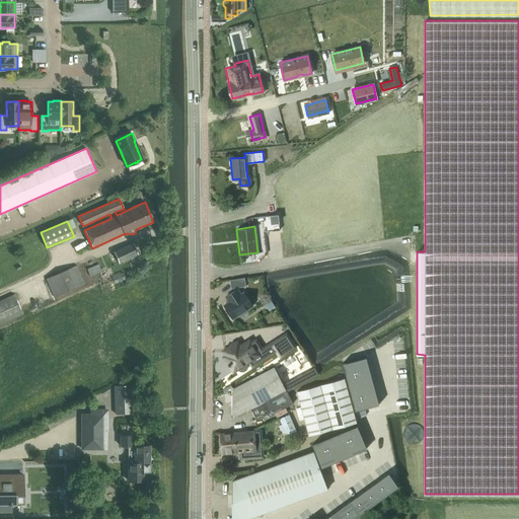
[(119,264),(137,254),(132,243),(114,251),(119,264)]
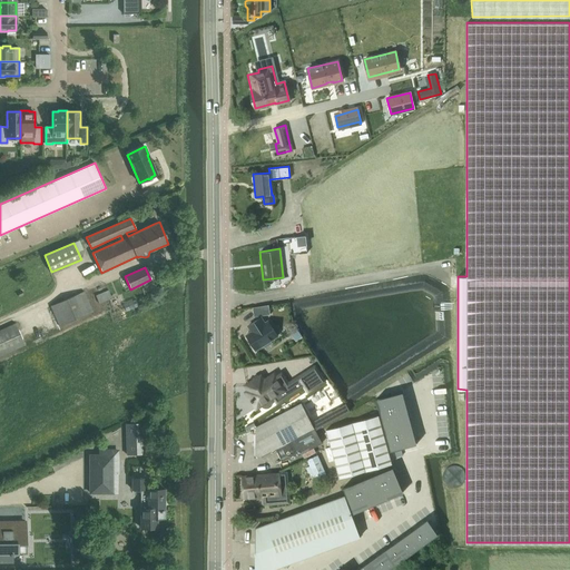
[(108,291),(96,295),(99,304),(112,298),(108,291)]
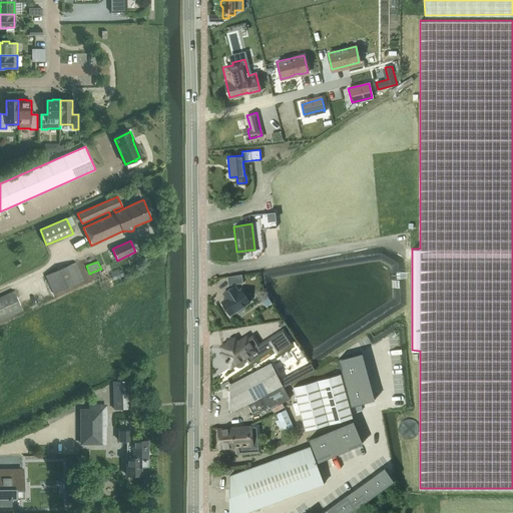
[(46,276),(53,294),(83,281),(76,263),(46,276)]
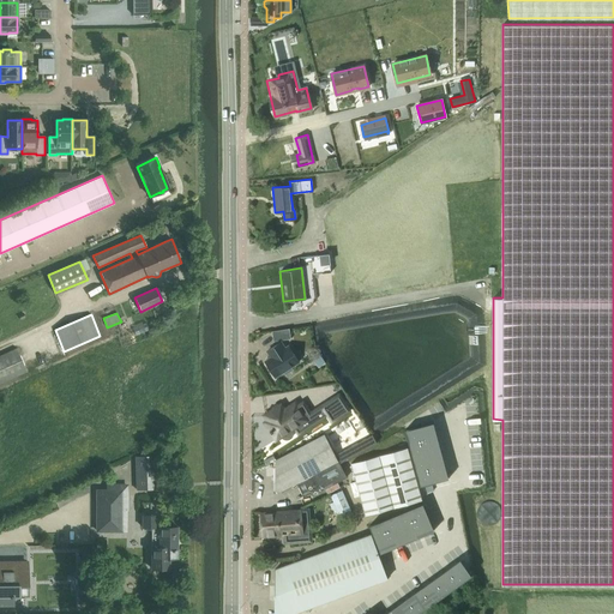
[(289,327),(272,331),(274,341),(290,338),(289,327)]
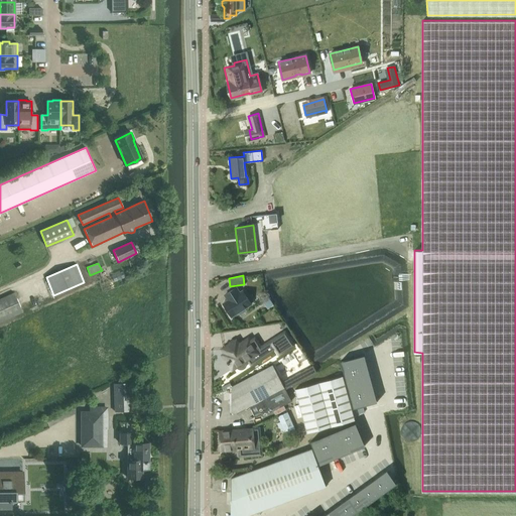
[(228,299),(223,303),(231,316),(238,312),(239,314),(246,310),(244,308),(251,304),(242,290),(239,292),(236,287),(225,294),(228,299)]
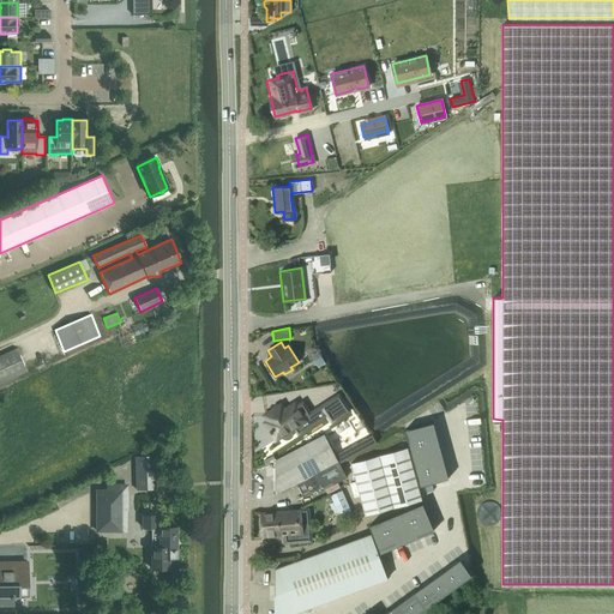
[(0,383),(26,372),(17,349),(0,356),(0,383)]
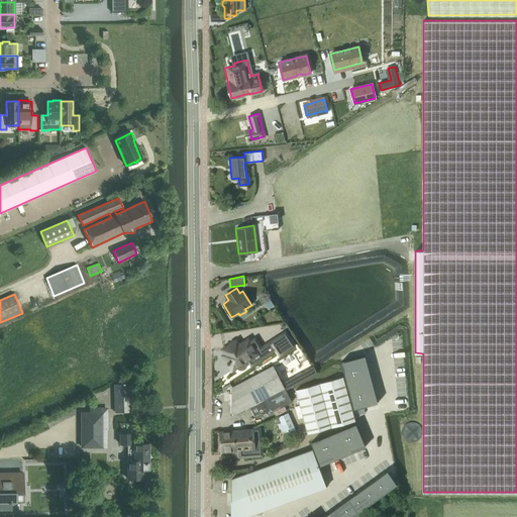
[(236,338),(220,349),(223,353),(220,354),(231,372),(247,362),(250,367),(275,350),(279,356),(296,345),(286,330),(262,345),(255,336),(250,339),(248,336),(239,342),(236,338)]
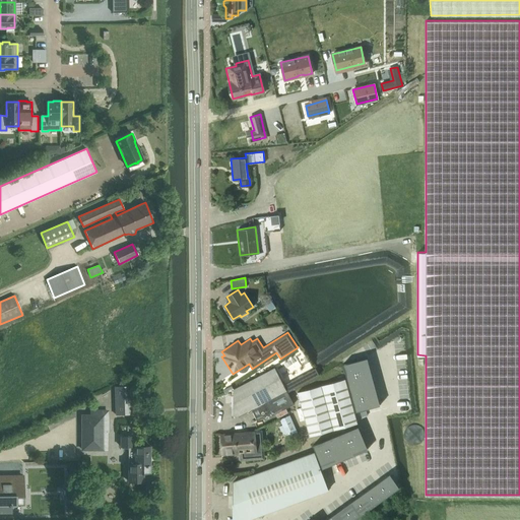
[(367,360),(343,366),(346,378),(370,372),(367,360)]
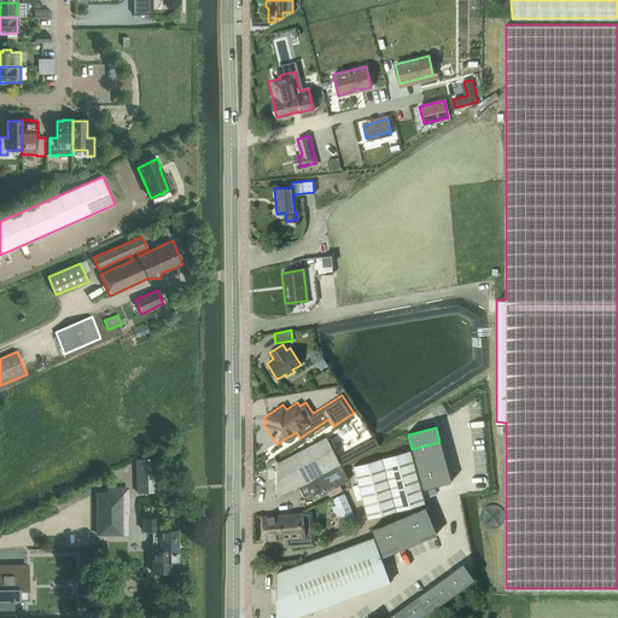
[(283,493),(297,484),(305,499),(321,490),(322,494),(348,479),(326,436),(277,462),(277,493),(283,493)]
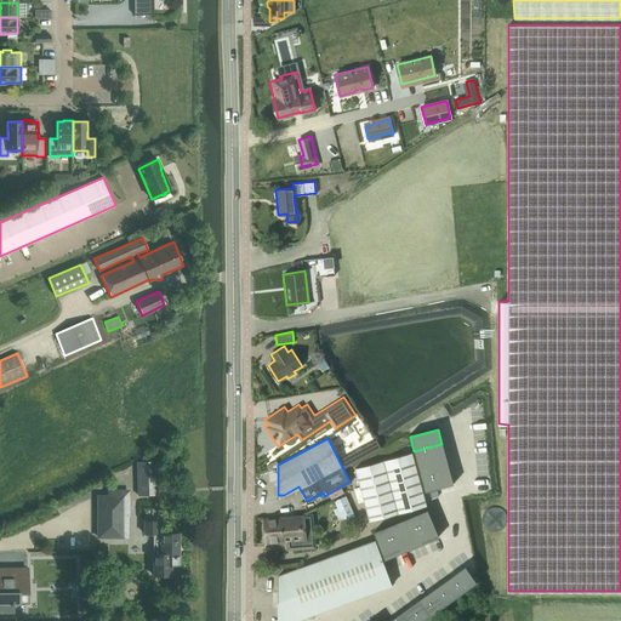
[(445,459),(442,444),(414,451),(416,465),(445,459)]
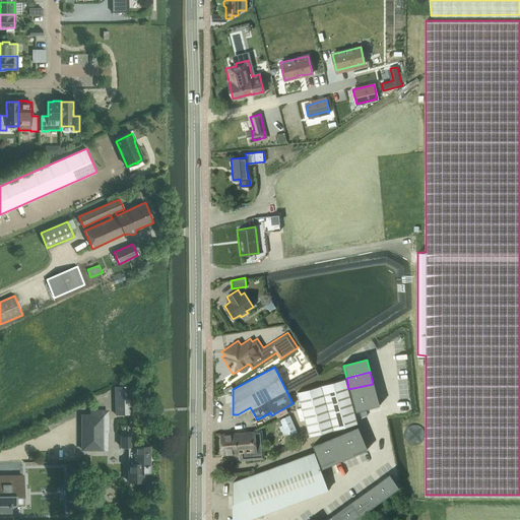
[(317,386),(297,391),(309,436),(354,424),(356,424),(344,379),(342,380),(317,386)]
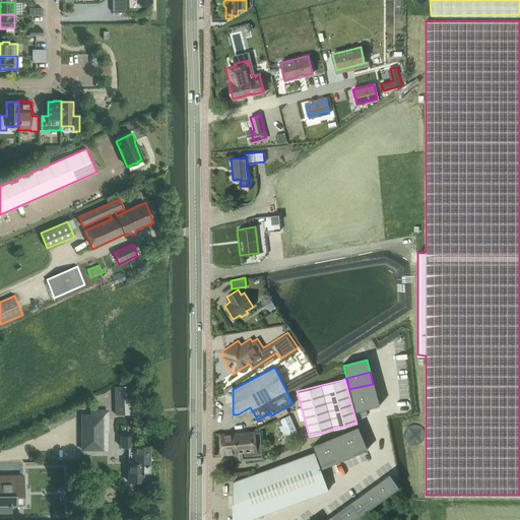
[(373,384),(348,389),(352,401),(376,395),(373,384)]
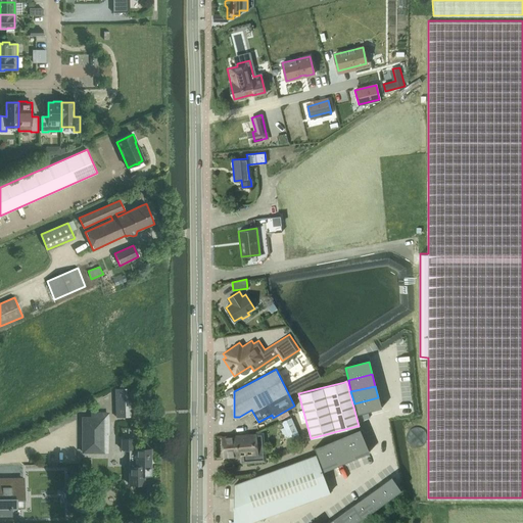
[(115,417),(133,416),(132,389),(115,389),(115,417)]
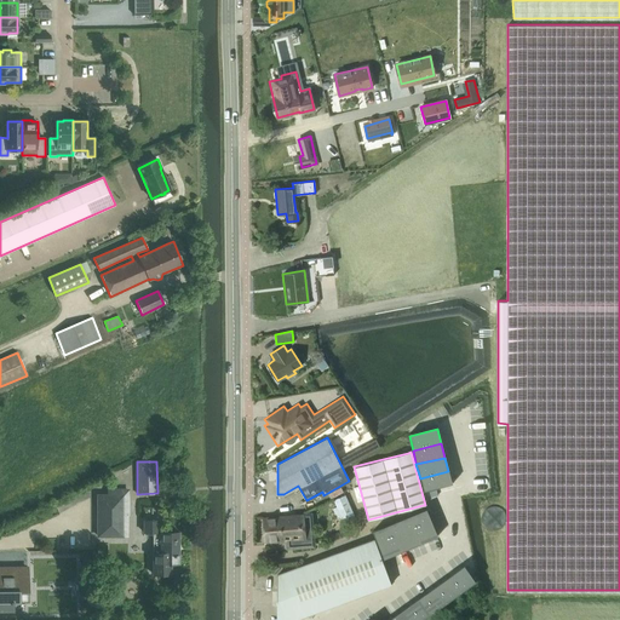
[(448,471),(420,478),(424,492),(452,486),(448,471)]
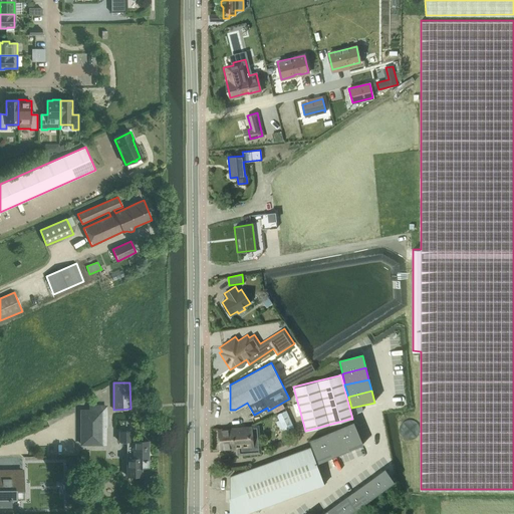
[(90,411),(82,411),(81,444),(105,445),(105,406),(90,406),(90,411)]
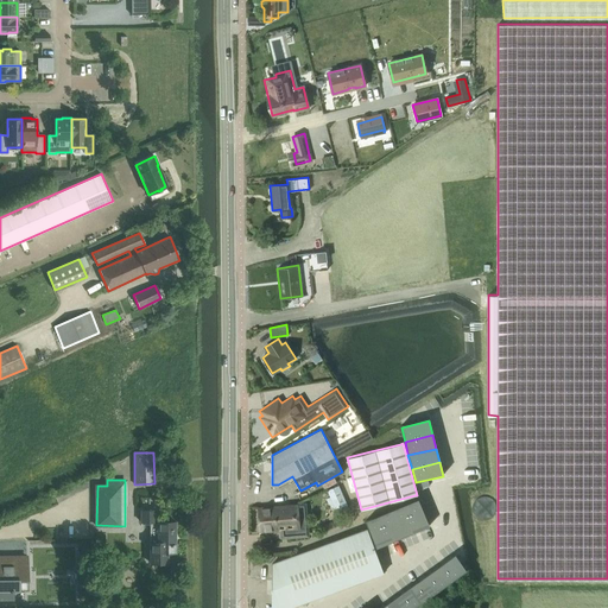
[(348,507),(339,486),(327,491),(329,498),(327,499),(330,508),(334,507),(336,512),(348,507)]
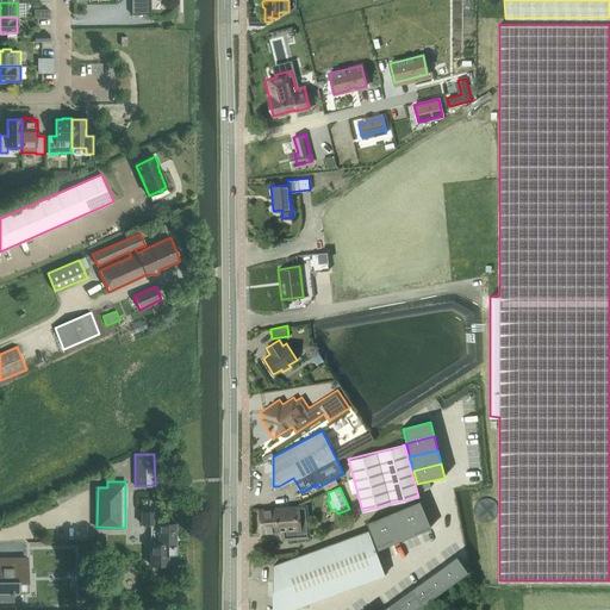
[(418,499),(405,505),(416,530),(428,526),(418,499)]
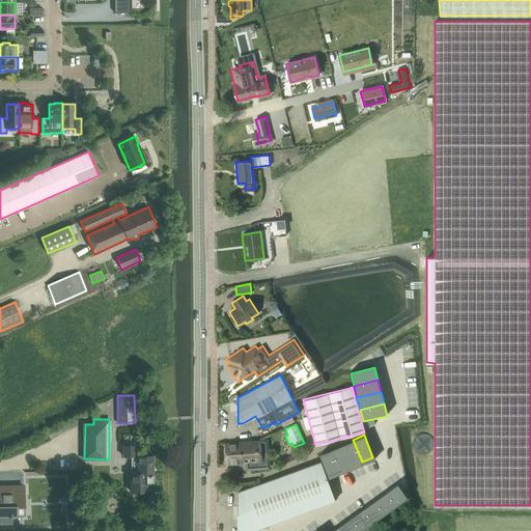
[(259,440),(224,443),(226,464),(245,462),(246,468),(268,466),(267,459),(260,459),(259,440)]
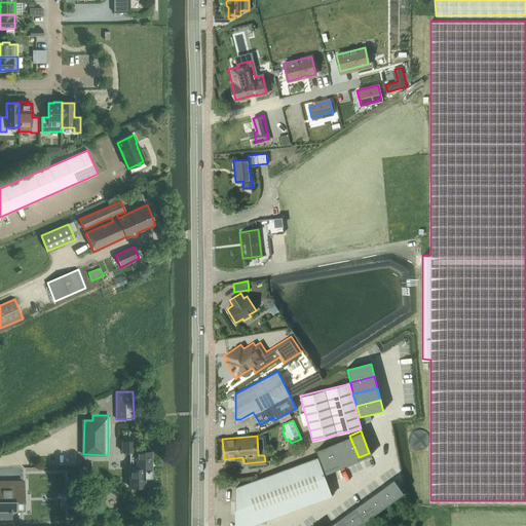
[(349,436),(337,440),(347,463),(359,457),(349,436)]
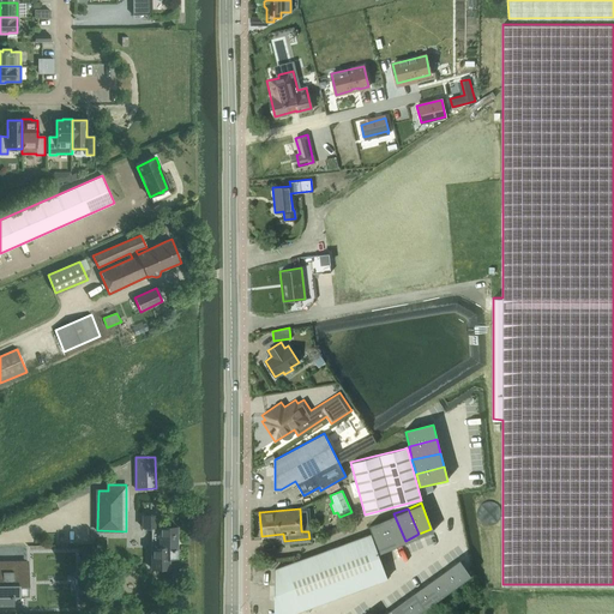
[(393,513),(380,519),(392,546),(405,541),(393,513)]
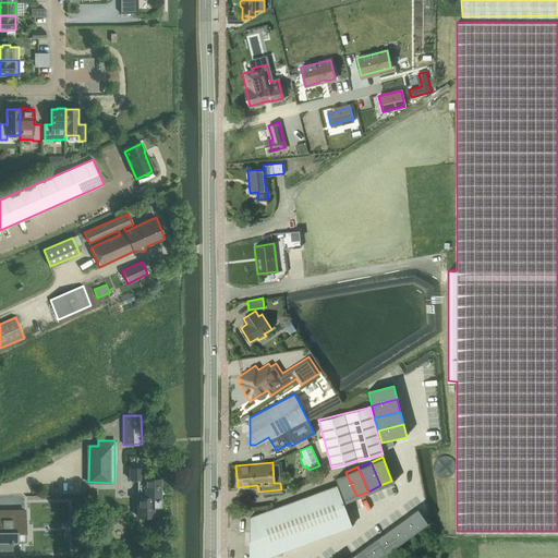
[(130,480),(143,480),(142,469),(130,469),(130,480)]
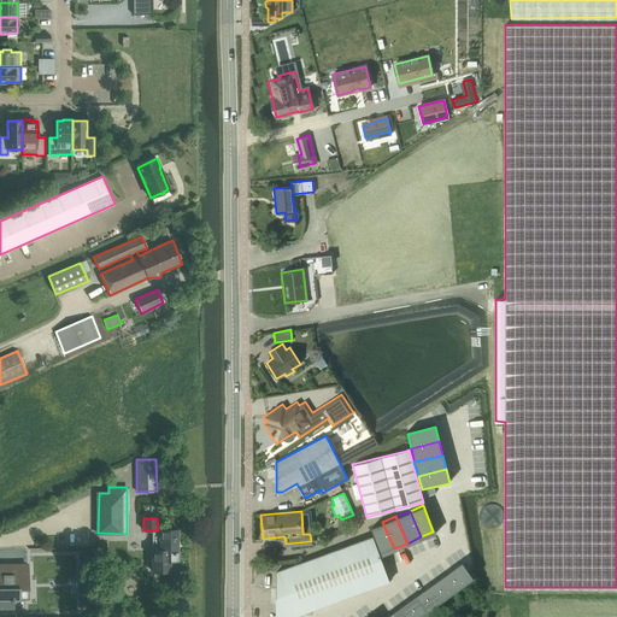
[(382,522),(369,527),(378,554),(394,548),(382,522)]
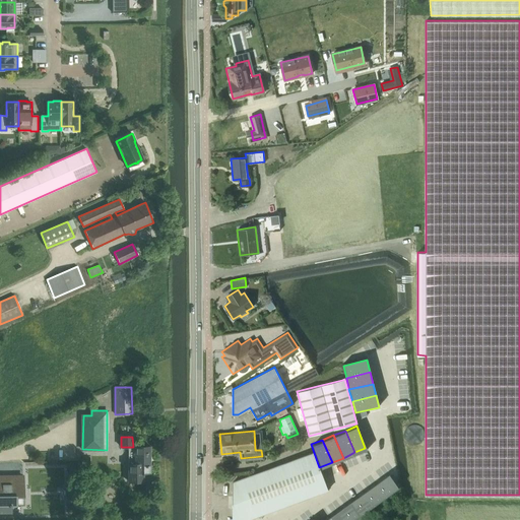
[(143,481),(143,473),(150,473),(150,446),(135,446),(135,464),(129,464),(129,481),(143,481)]
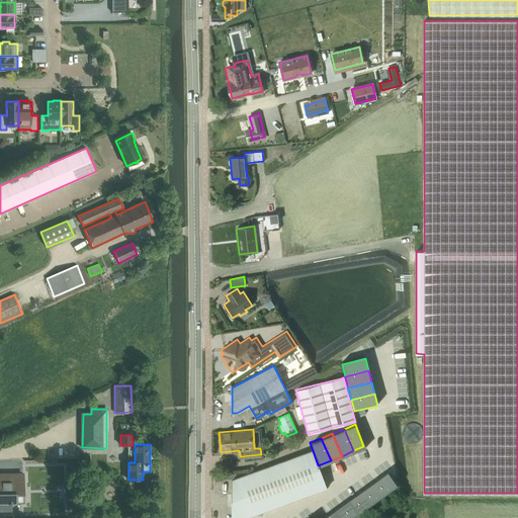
[(243,517),(326,488),(313,452),(312,450),(231,480),(230,517),(243,517)]
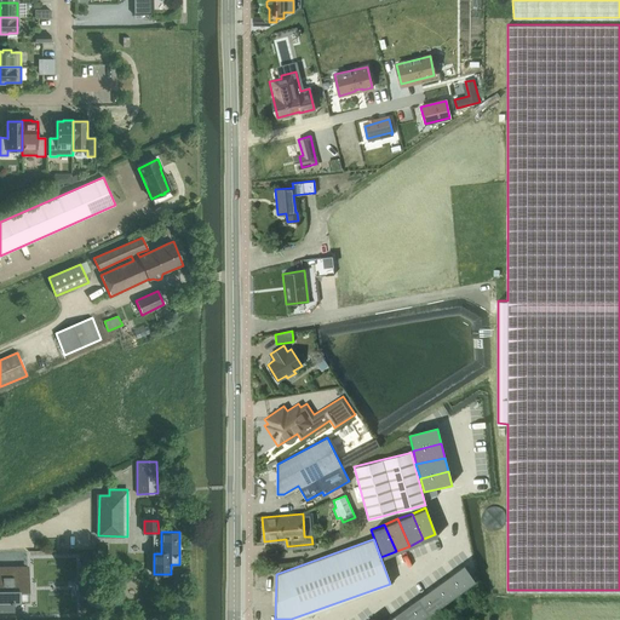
[(463,562),(449,572),(461,587),(474,578),(463,562)]
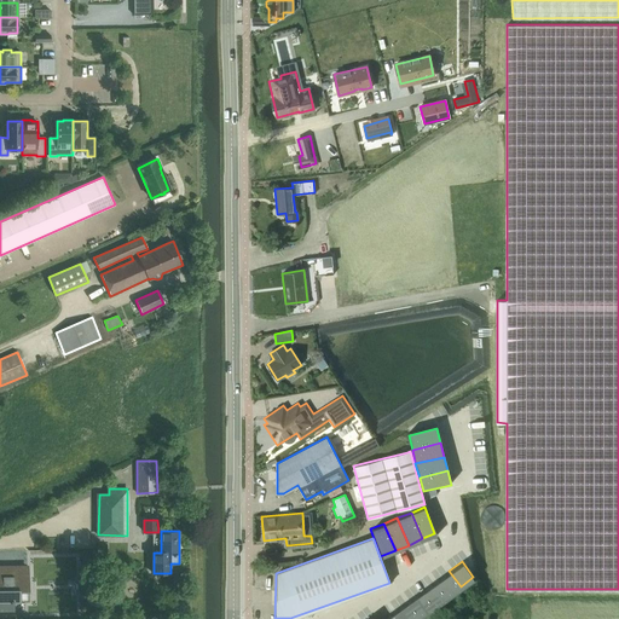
[(90,566),(80,566),(80,593),(90,593),(90,566)]
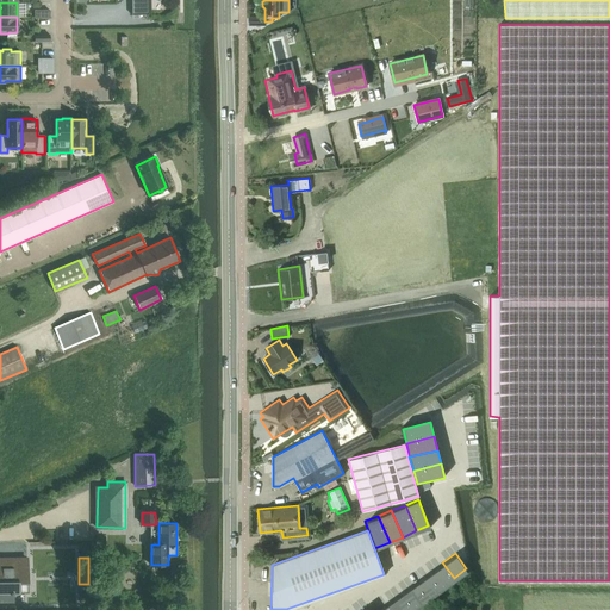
[(0,601),(13,602),(13,592),(19,592),(19,583),(27,583),(27,559),(2,559),(2,572),(0,572),(0,601)]
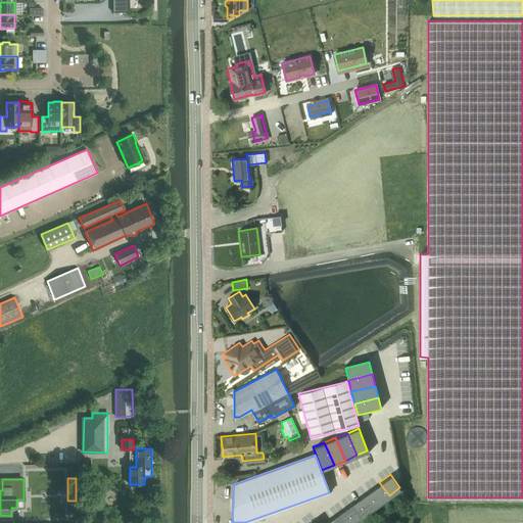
[(379,482),(367,491),(377,505),(389,495),(379,482)]
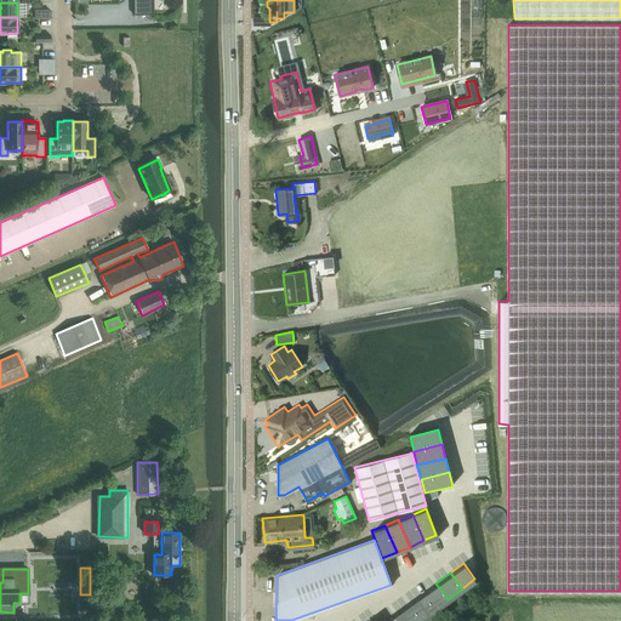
[(436,584),(422,593),(434,609),(448,599),(436,584)]
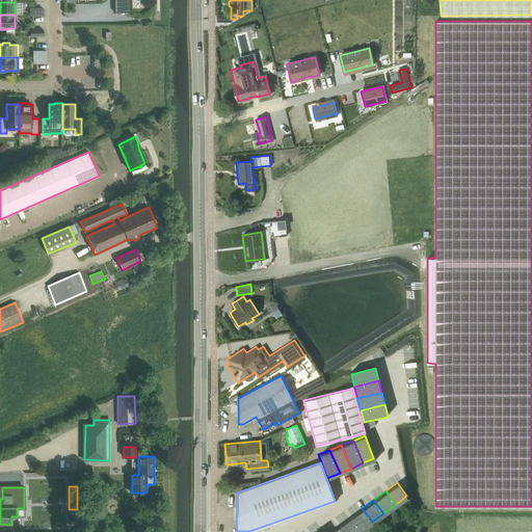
[(362,508),(349,517),(360,531),(372,522),(362,508)]
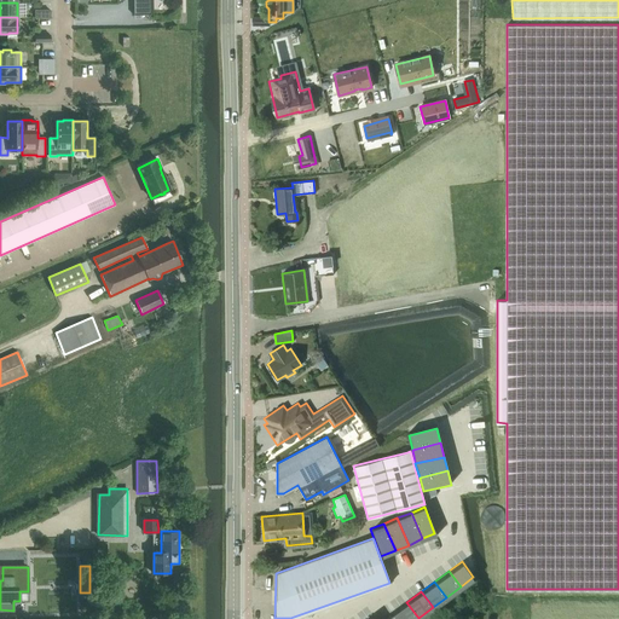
[(406,602),(393,613),(398,618),(416,618),(418,618),(406,602)]
